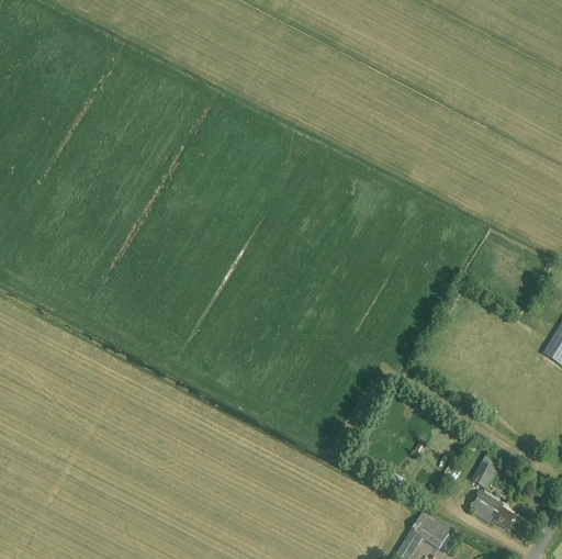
[(561,321),(543,353),(561,364),(561,321)]
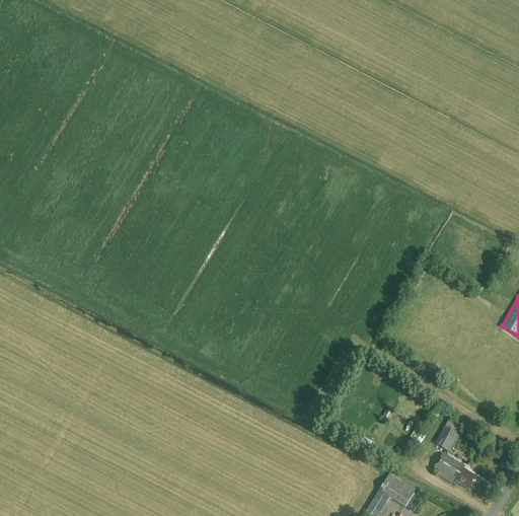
[(387,406),(380,417),(387,421),(393,410),(387,406)]
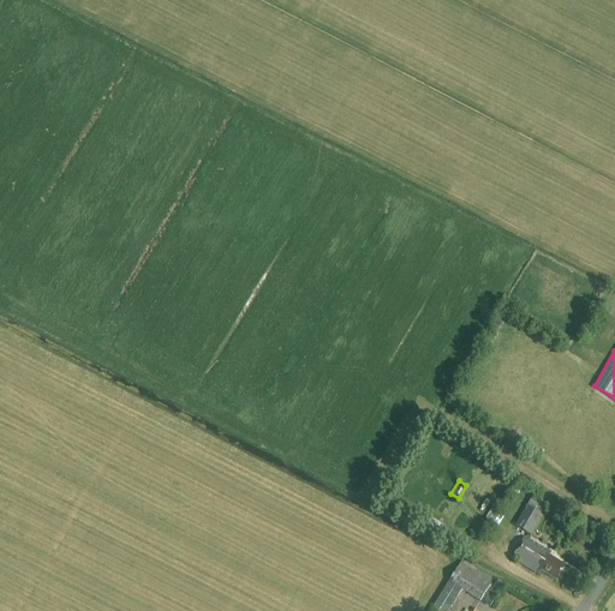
[(530,533),(548,503),(532,495),(515,523),(530,533)]
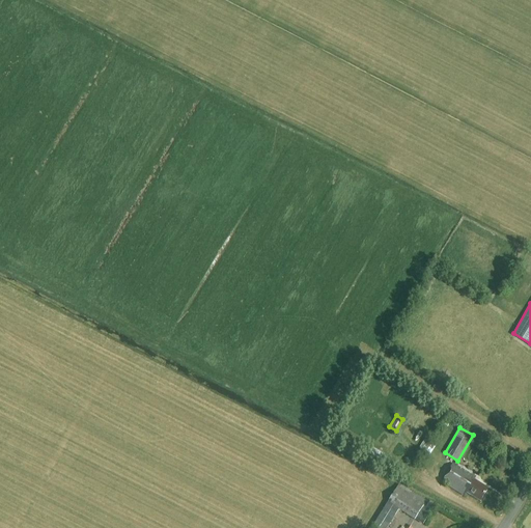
[(480,499),(487,487),(473,477),(474,475),(452,462),(442,479),(465,494),(466,491),(480,499)]
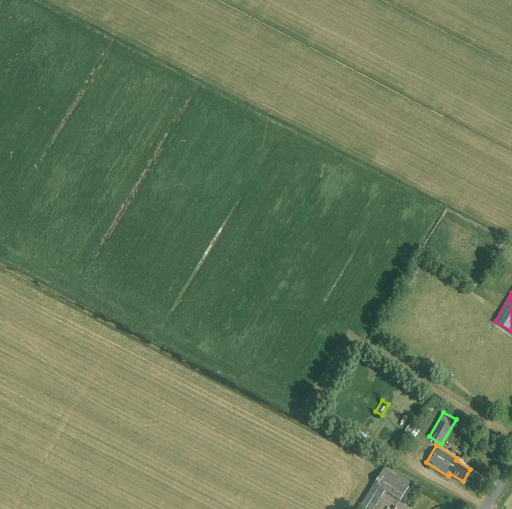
[(369,489),(379,495),(384,487),(400,497),(411,481),(384,464),(369,489)]
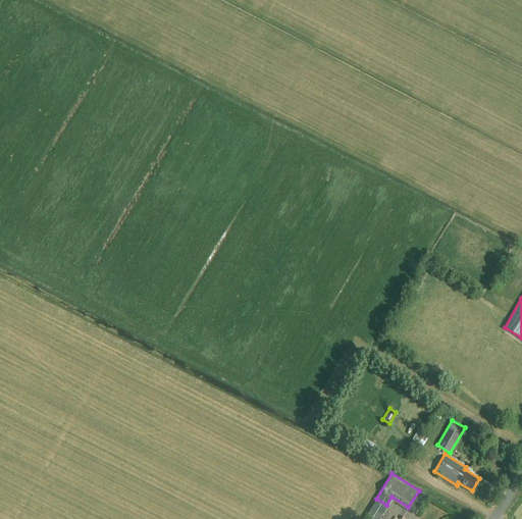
All buildings are outlined.
